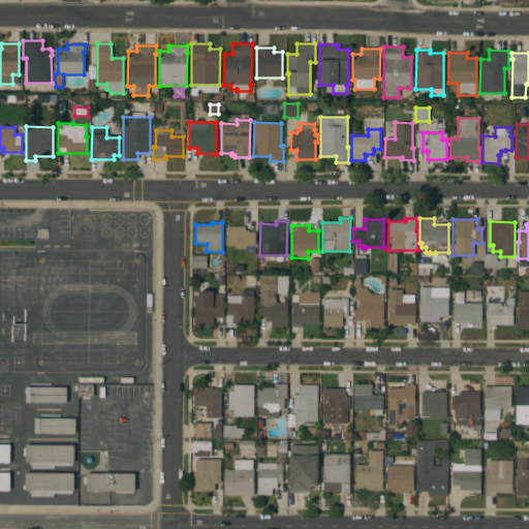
[(246,246),(246,249),(236,249),(236,246),(226,246),(226,226),(245,226),(245,230),(248,230),(248,231),(255,232),(255,246),(246,246)]
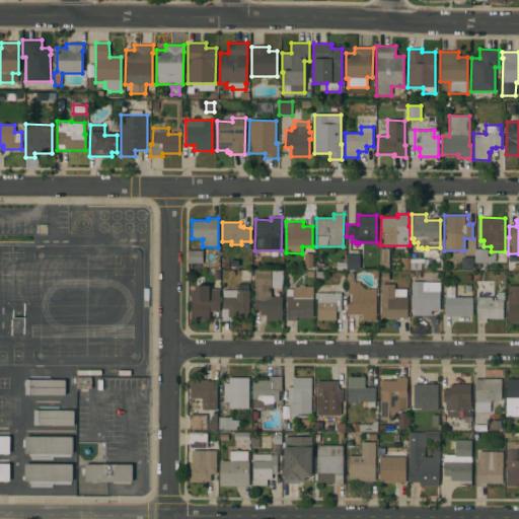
[(379,248),(389,248),(388,265),(378,265),(379,248)]
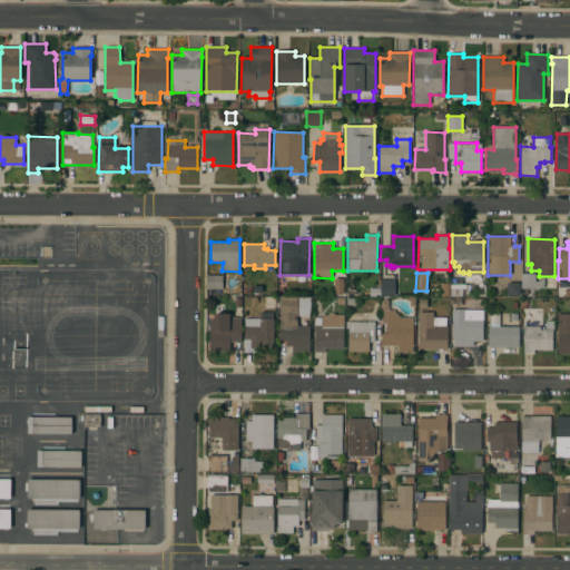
[(543,288),(521,288),(521,273),(536,273),(534,282),(543,278),(543,288)]
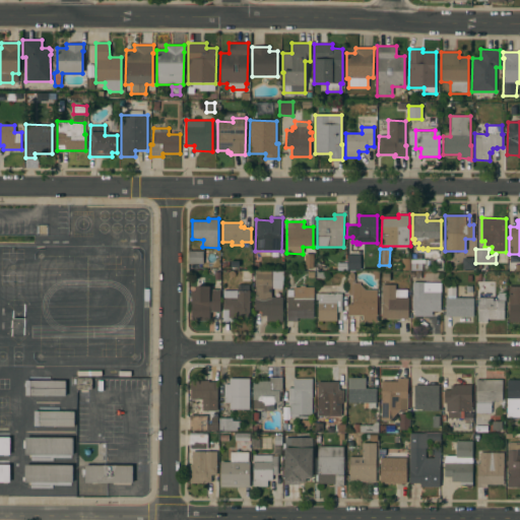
[(203,251),(202,264),(188,264),(188,251),(203,251)]
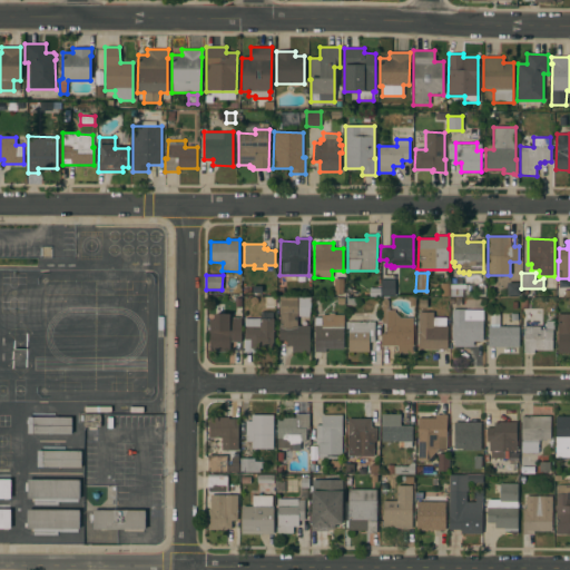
[(334,295),(334,278),(343,278),(343,295),(334,295)]
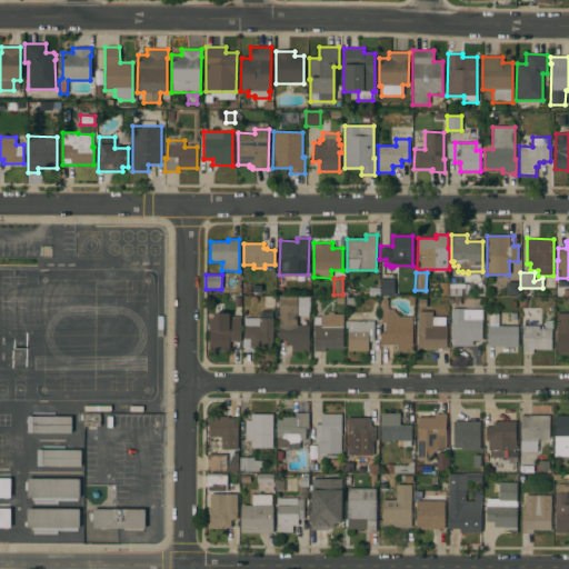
[(380,279),(395,279),(395,280),(398,280),(398,283),(395,283),(395,296),(380,296),(380,279)]
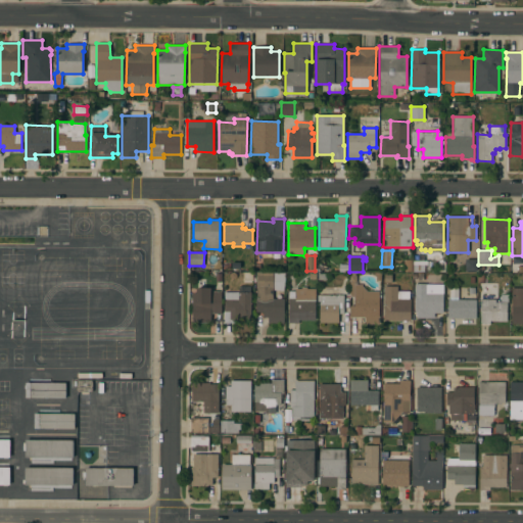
[(273,273),(273,298),(284,298),(284,323),(268,323),(268,318),(263,318),(263,313),(255,312),(255,298),(256,298),(256,273),(273,273)]
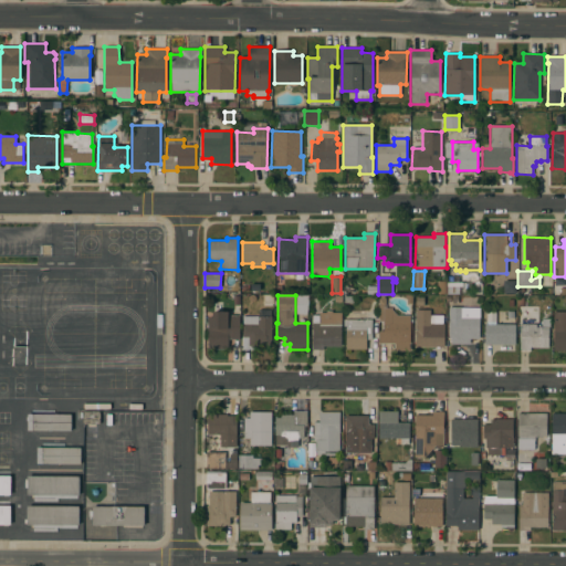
[(410,315),(410,350),(395,350),(395,344),(379,344),(379,331),(383,331),(383,322),(378,322),(378,305),(383,305),(383,308),(391,308),(391,310),(397,315),(410,315)]
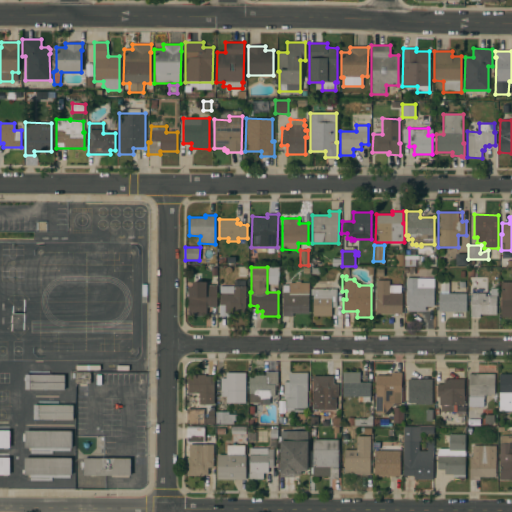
[(406,278),(434,278),(433,307),(425,307),(425,311),(408,311),(408,306),(406,306),(406,278)]
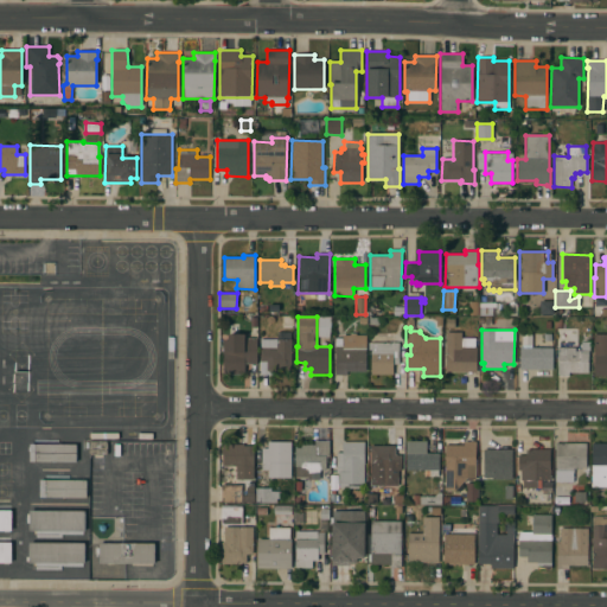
[(445,372),(446,332),(461,332),(461,338),(474,338),(474,347),(477,347),(477,372),(445,372)]
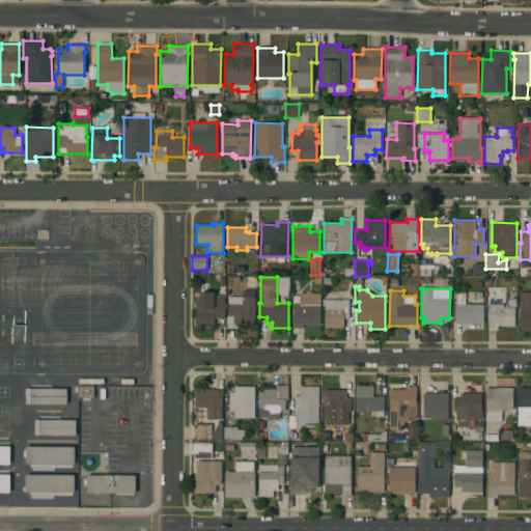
[(224,318),(214,318),(214,328),(194,327),(194,297),(199,297),(199,291),(214,292),(214,296),(224,296),(224,318)]
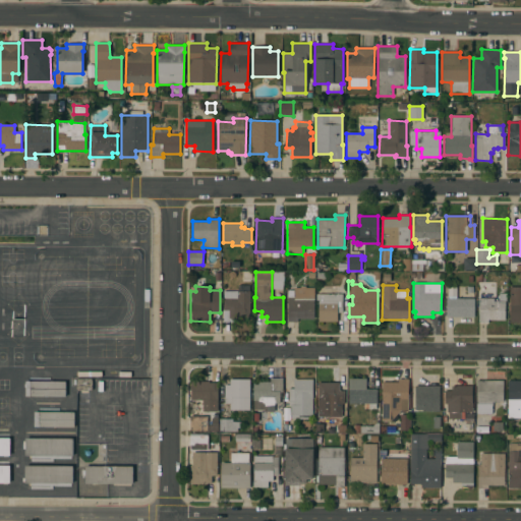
[(474,317),(446,316),(446,298),(448,298),(448,286),(456,286),(456,298),(474,298),(474,317)]
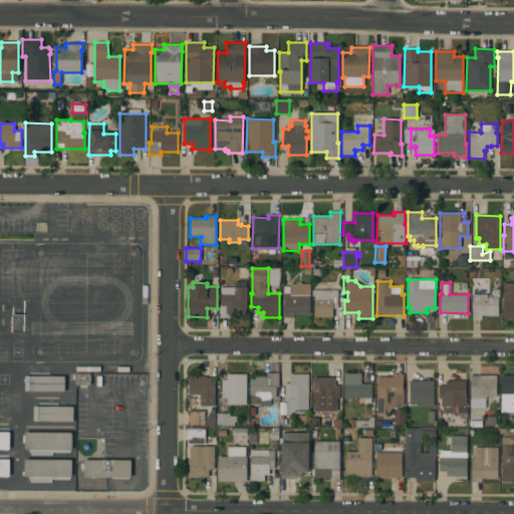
[(283,287),(290,287),(290,284),(296,284),(296,283),(302,283),(302,284),(310,284),(309,315),(293,314),(293,317),(283,317),(283,287)]
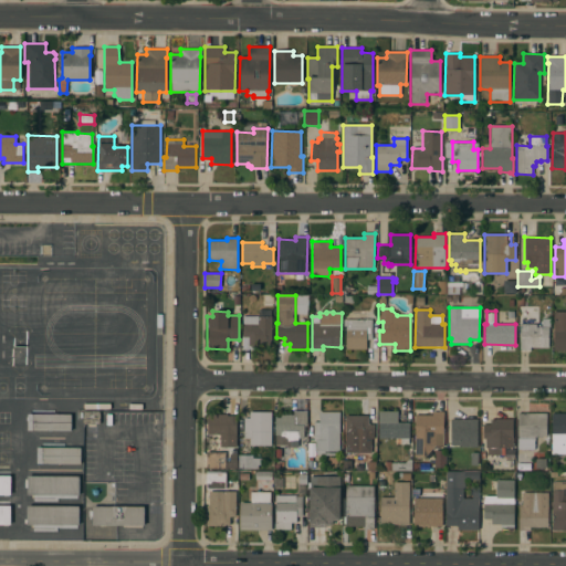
[(565,350),(553,350),(553,312),(565,312),(565,350)]
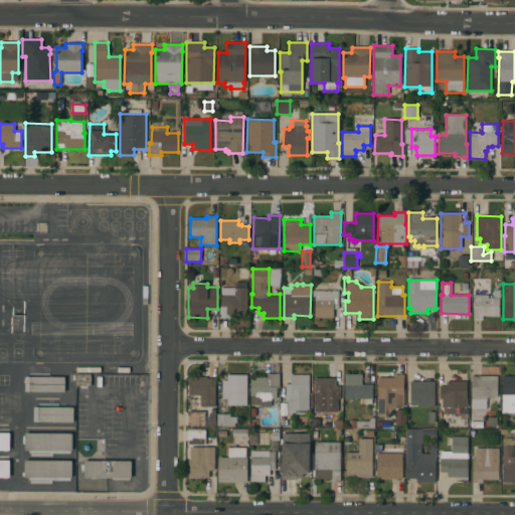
[(246,315),(230,315),(230,318),(217,318),(217,306),(220,306),(220,288),(246,288),(246,315)]
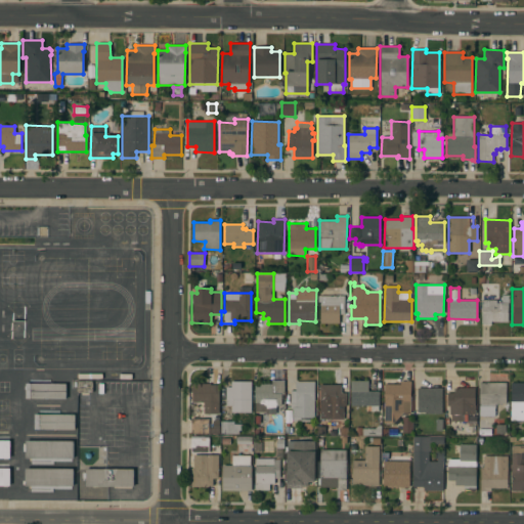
[(319,323),(320,302),(317,302),(317,296),(320,296),(344,296),(344,298),(350,299),(349,314),(339,314),(339,323),(319,323)]
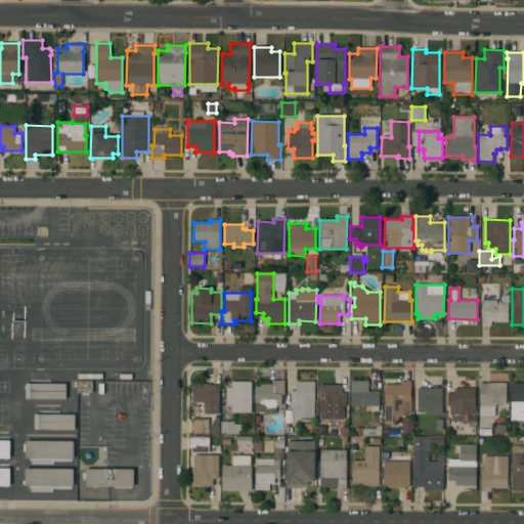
[(496,300),(496,303),(501,303),(501,296),(509,296),(509,304),(508,304),(508,321),(491,321),(490,324),(481,324),(481,300),(496,300)]
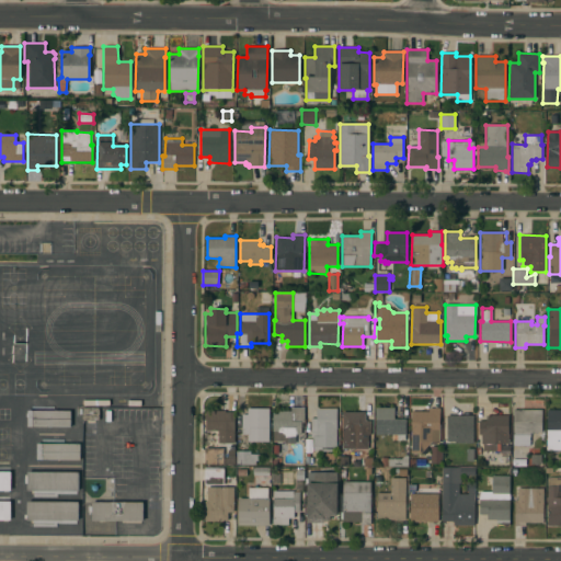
[(99,408),(98,421),(82,421),(82,408),(99,408)]
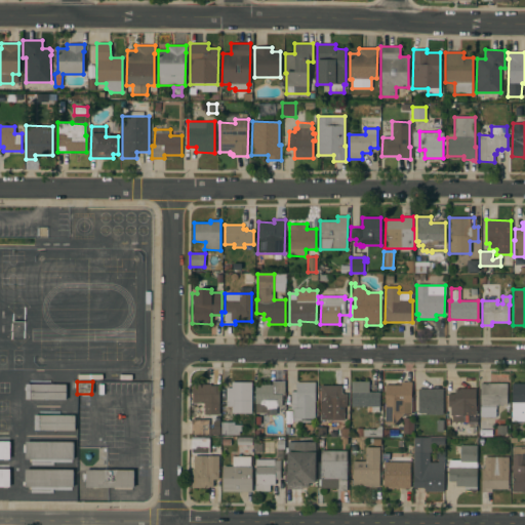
[(251,413),(232,413),(232,406),(226,406),(227,402),(220,402),(220,388),(231,388),(232,381),(251,382),(251,413)]
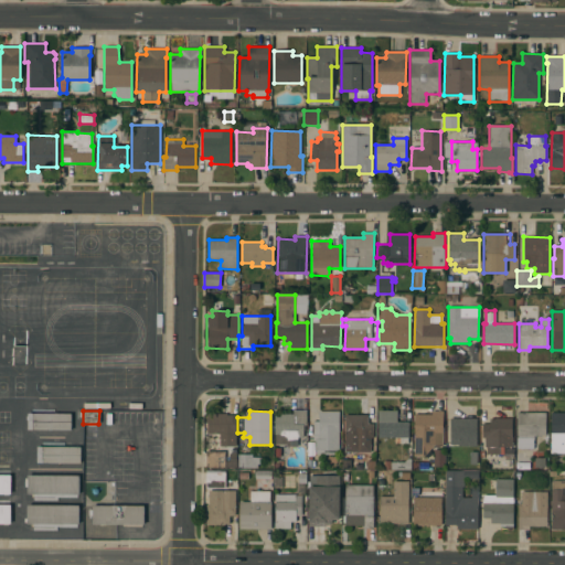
[(292,414),(292,411),(306,411),(306,425),(302,425),(302,437),(297,437),(297,446),(286,446),(286,445),(274,445),(275,414),(292,414)]
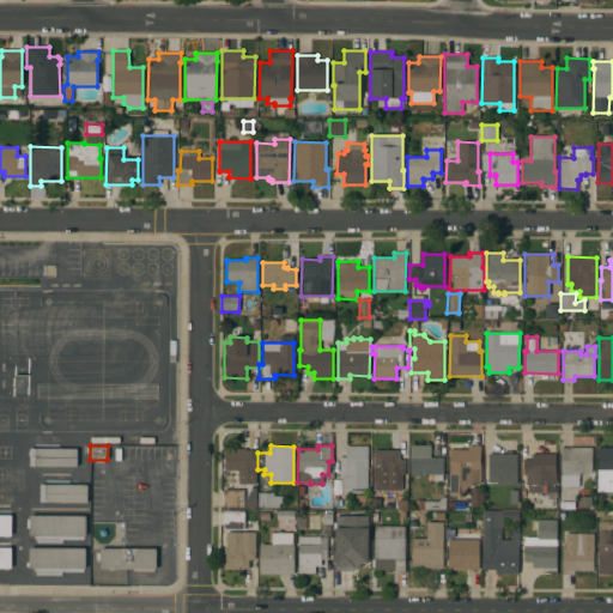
[(410,445),(430,445),(430,457),(443,457),(443,475),(442,475),(442,481),(428,481),(428,475),(410,475),(410,445)]
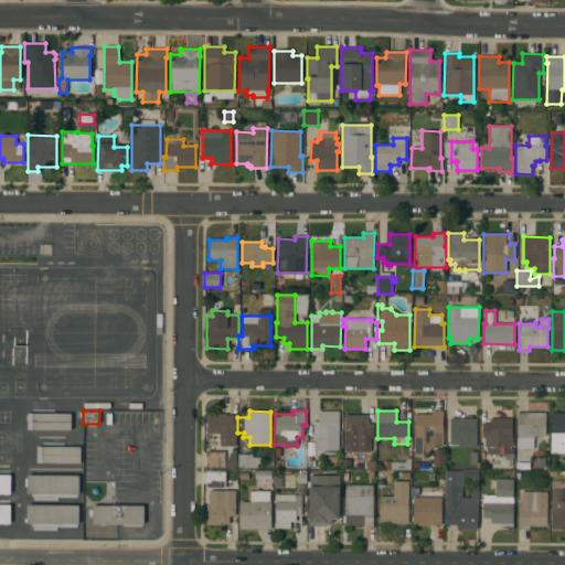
[(413,456),(414,414),(433,415),(433,411),(443,411),(443,445),(439,445),(439,447),(435,447),(435,445),(429,451),(432,452),(427,458),(424,456),(413,456)]
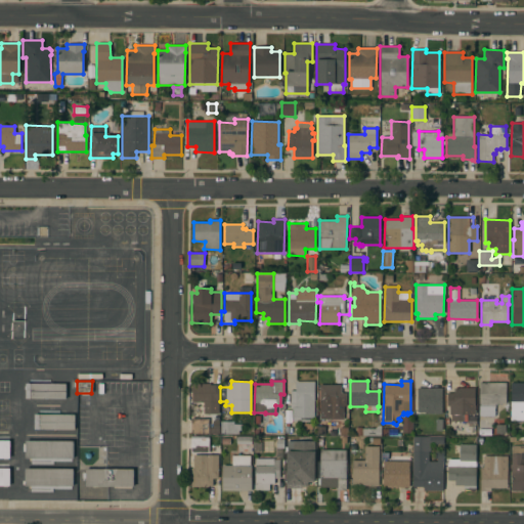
[(314,418),(312,418),(312,422),(293,422),(293,418),(292,418),(292,408),(290,408),(290,391),(295,391),(295,382),(314,382),(314,418)]
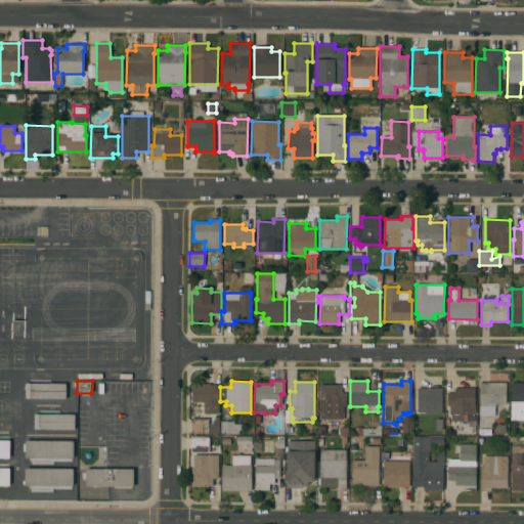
[(218,413),(203,413),(203,402),(191,402),(192,383),(210,384),(210,385),(219,385),(218,413)]
